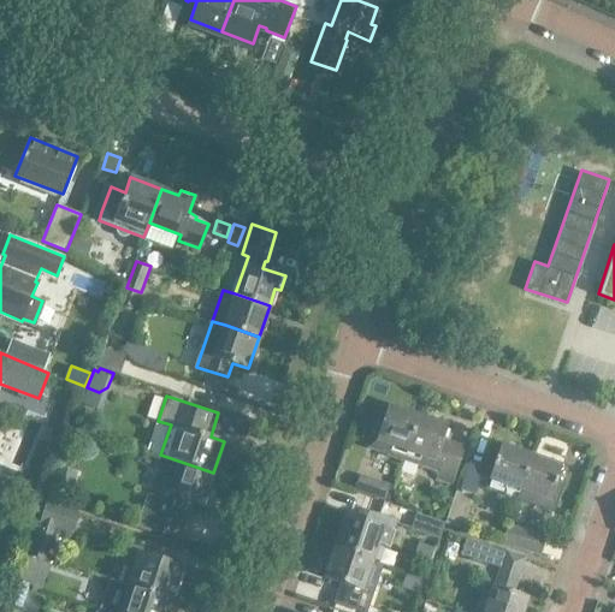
[(403,457),(418,415),(389,404),(386,414),(380,411),(370,446),(403,457)]
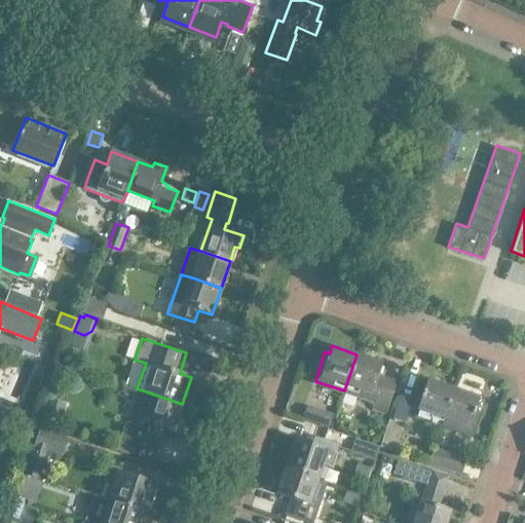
[(357,355),(344,390),(369,400),(372,391),(377,394),(373,407),(385,412),(396,381),(377,374),(381,363),(357,355)]
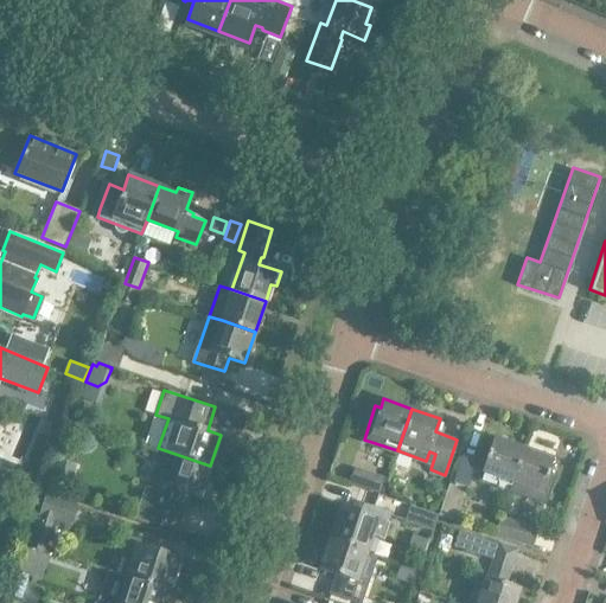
[(511,483),(524,447),(493,436),(482,469),(499,475),(498,480),(511,483)]
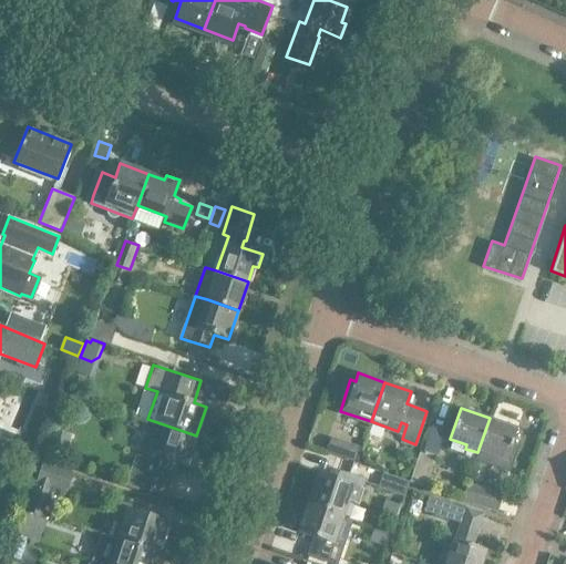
[(515,471),(523,445),(512,442),(517,427),(490,418),(477,452),(475,457),(515,471)]
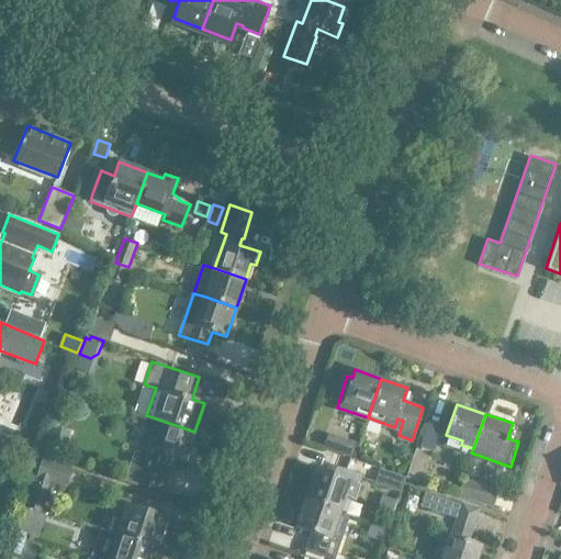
[(190,447),(194,432),(153,417),(142,453),(135,450),(126,478),(163,491),(174,457),(190,462),(194,448),(190,447)]
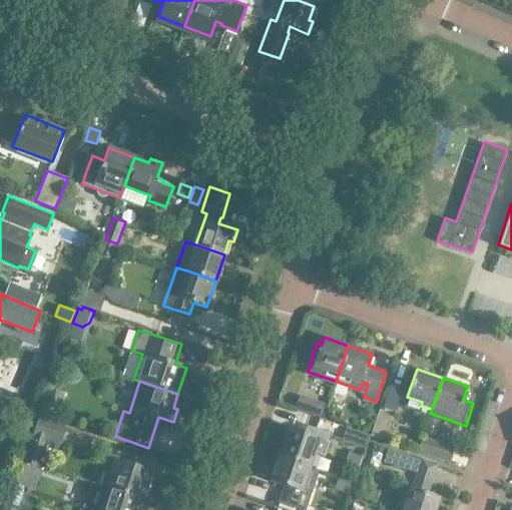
[(49,389),(42,407),(57,413),(64,394),(49,389)]
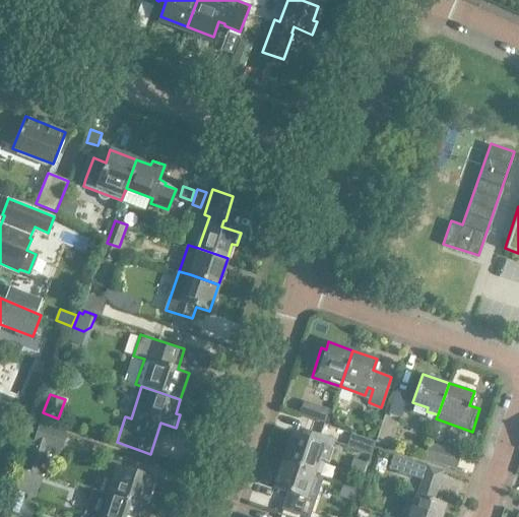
[(328,408),(305,400),(301,412),(324,421),(328,408)]
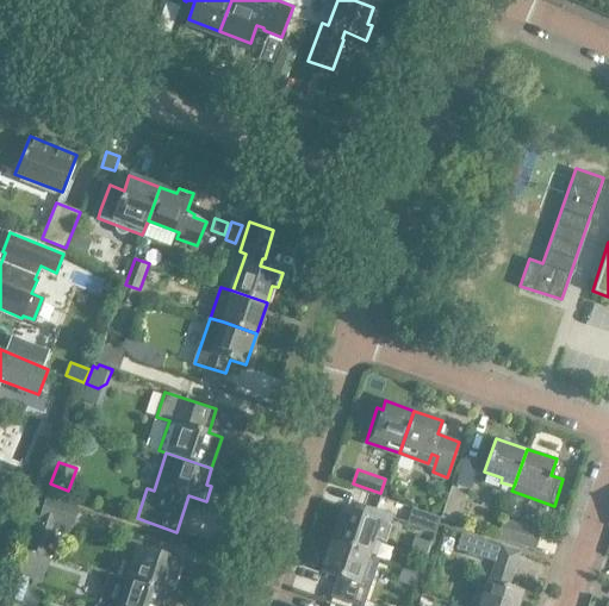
[(441,516),(458,520),(468,489),(452,485),(441,516)]
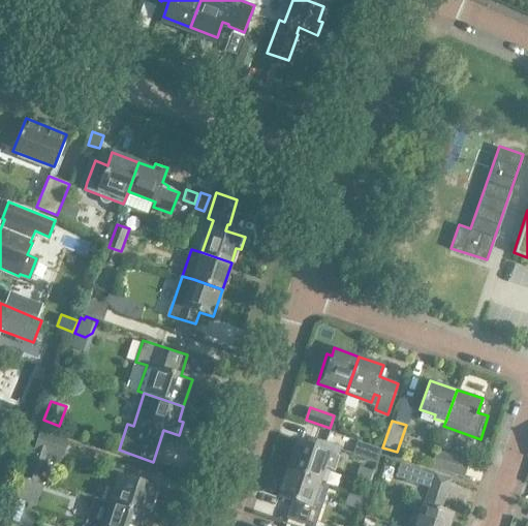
[(33,447),(28,462),(40,466),(44,452),(61,457),(67,439),(37,430),(32,447),(33,447)]
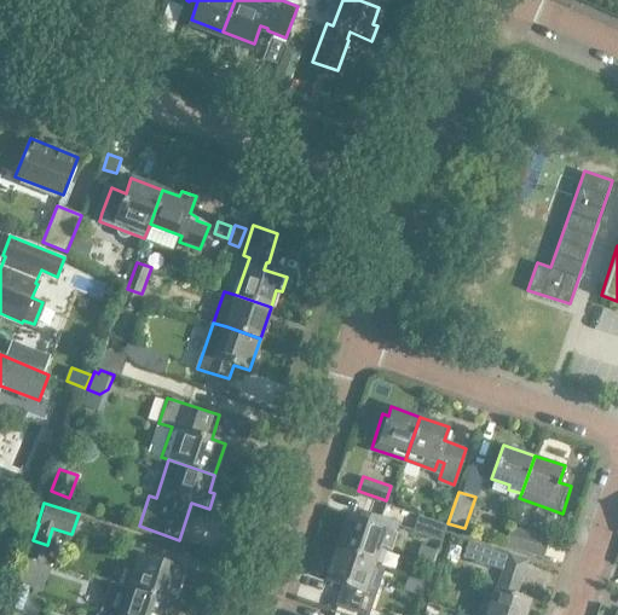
[(413,528),(442,539),(446,523),(419,514),(413,528)]
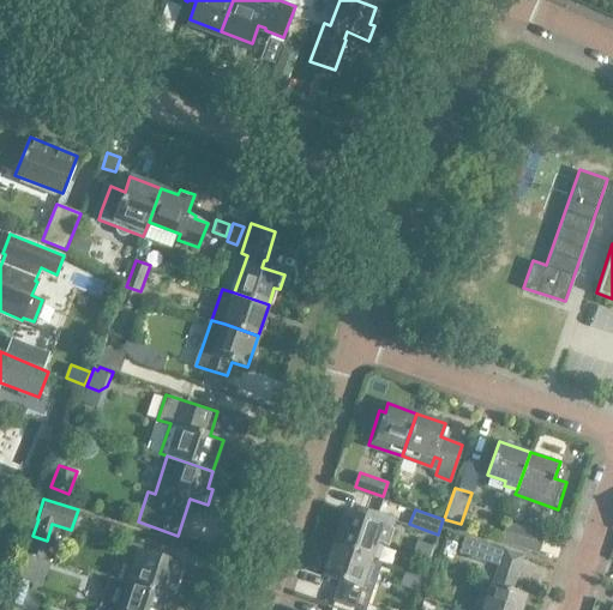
[(344,511),(334,542),(371,555),(376,539),(389,543),(394,527),(396,519),(384,515),(382,524),(344,511)]
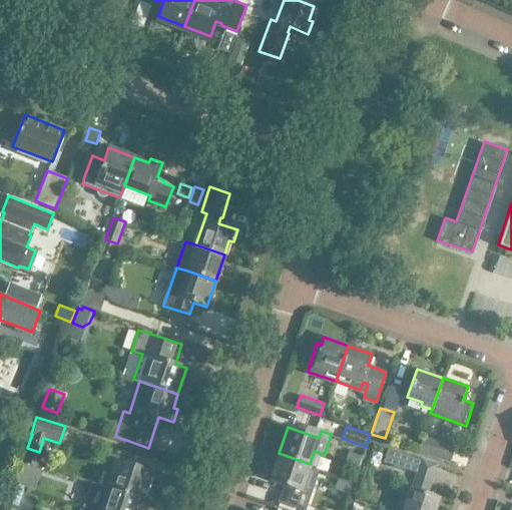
[(455,447),(423,437),(418,450),(450,460),(455,447)]
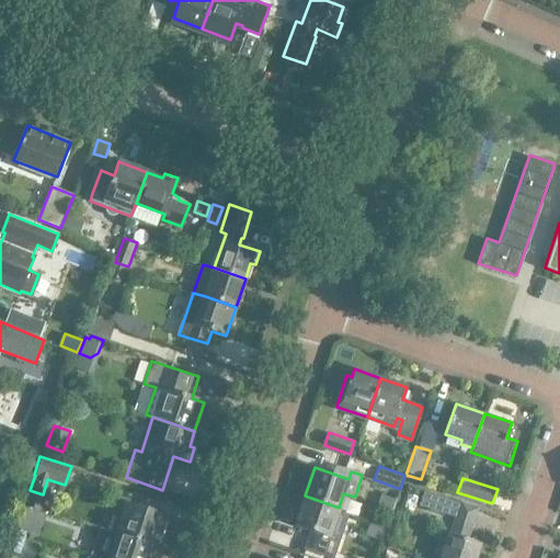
[(38,510),(43,494),(30,490),(25,505),(38,510)]
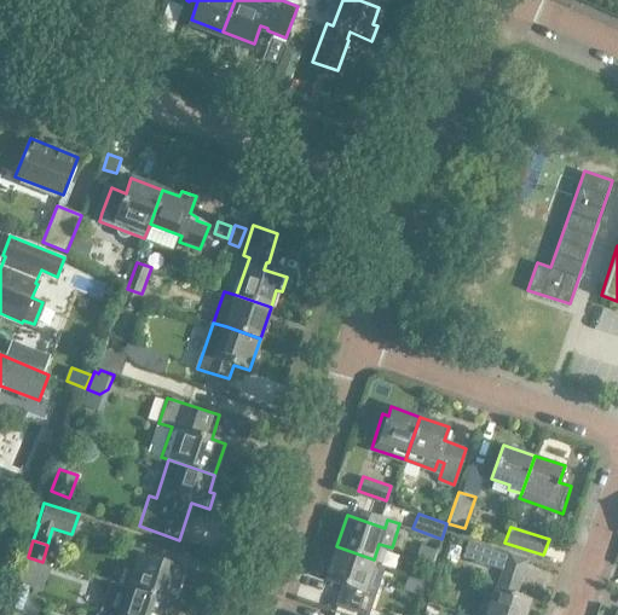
[(515,596),(527,558),(508,552),(508,553),(468,540),(463,556),(503,568),(496,590),(496,589),(486,614),(524,614),(530,599),(515,596)]
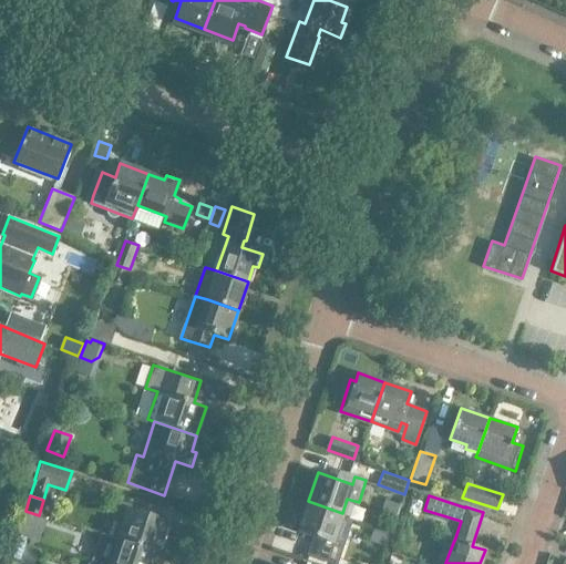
[(117,499),(106,533),(120,537),(157,550),(167,522),(147,515),(148,510),(117,499)]
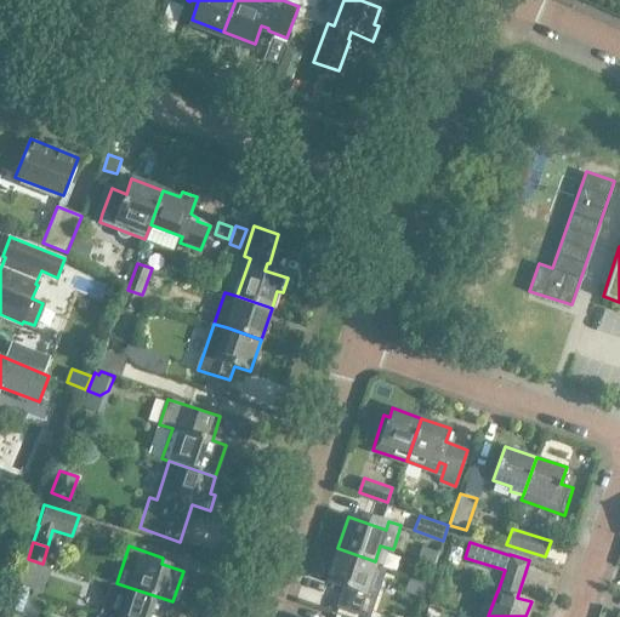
[(375,561),(337,548),(328,581),(364,593),(375,561)]
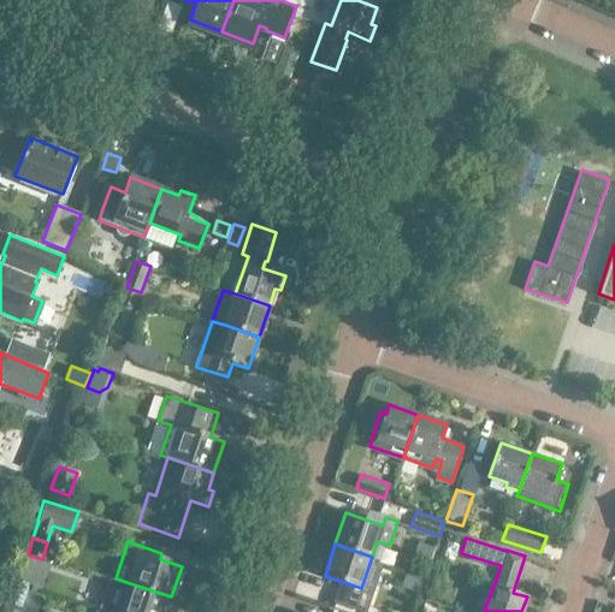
[(421,592),(426,577),(408,571),(403,586),(421,592)]
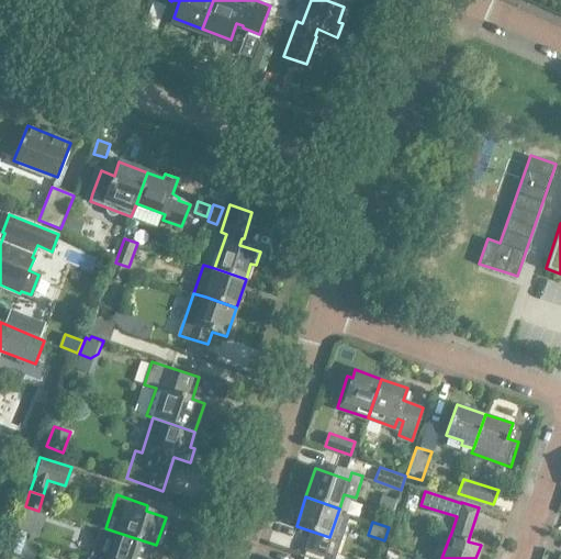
[(110,558),(150,558),(156,545),(119,533),(110,558)]
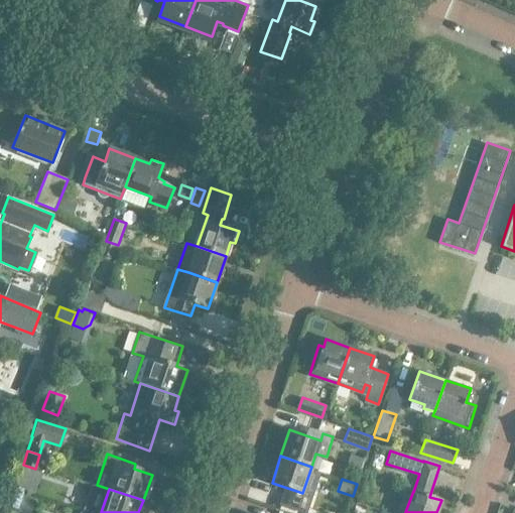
[(358,503),(355,511),(361,512),(363,512),(366,506),(358,503)]
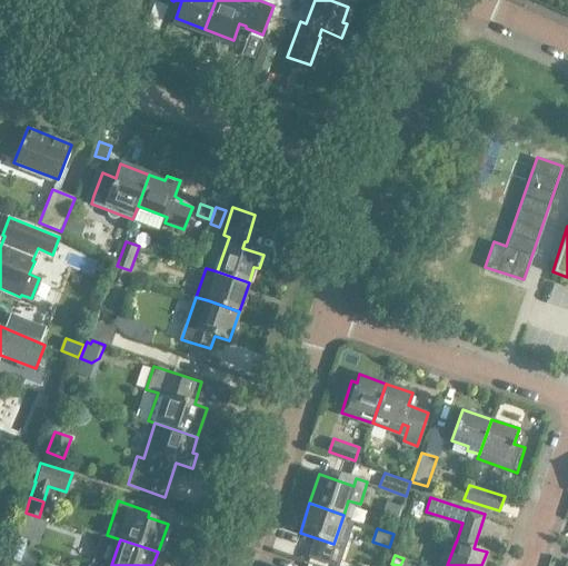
[(347,565),(380,565),(381,565),(351,556),(347,565)]
